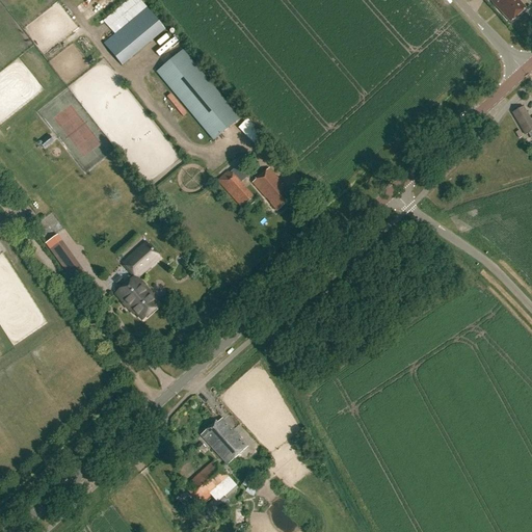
[(519,0),(491,0),(490,1),(510,23),(526,9),(519,1),(519,0)]
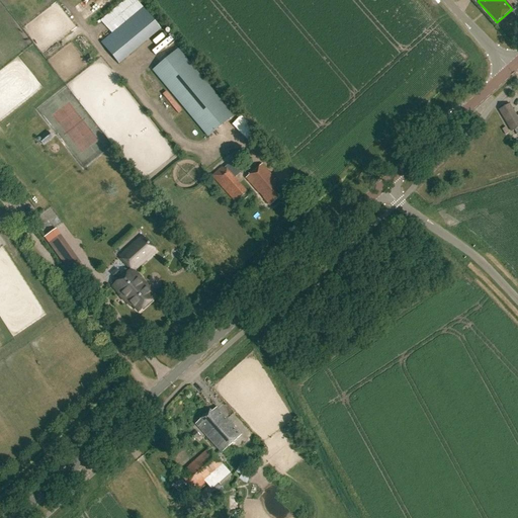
[(145,7),(100,41),(117,63),(162,29),(145,7)]
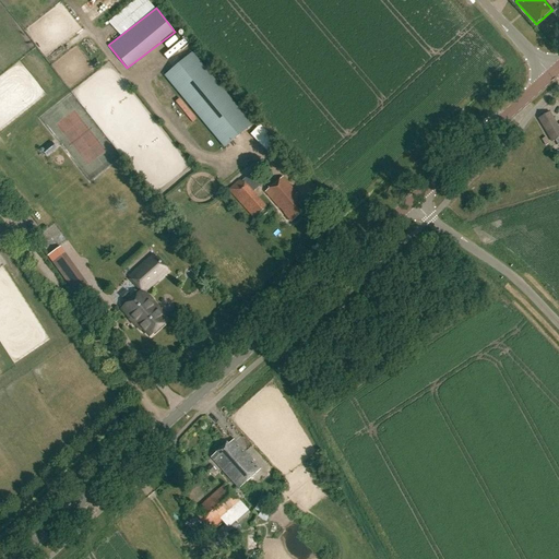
[(165,76),(224,149),(251,126),(192,55),(165,76)]
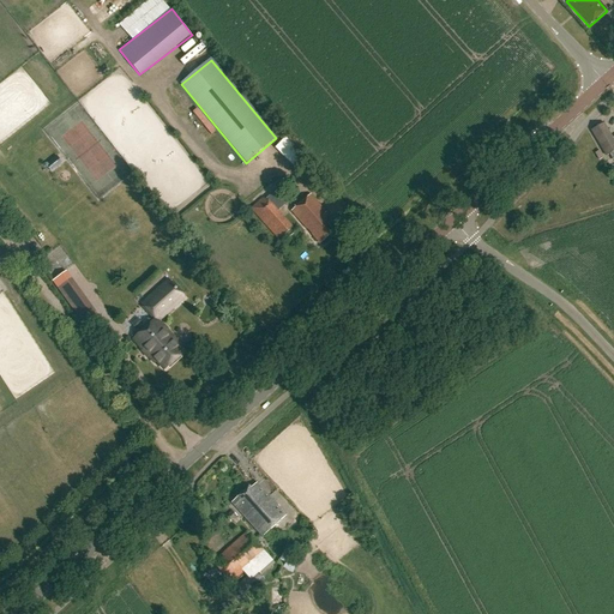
[(186,114),(206,137),(216,130),(196,107),(186,114)]
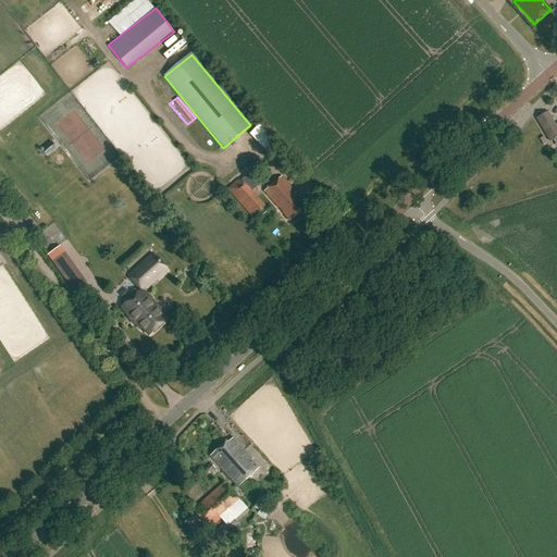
[(556,127),(556,128),(548,113),(531,123),(544,146),(556,137),(556,127)]
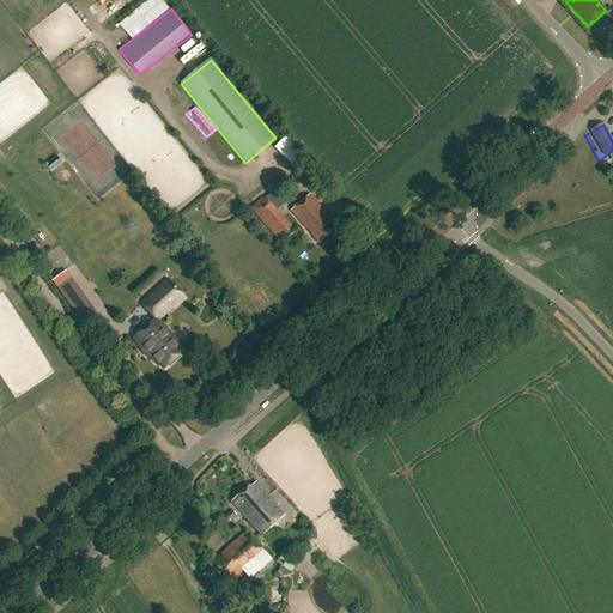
[(274,147),(281,155),(291,145),(284,138),(274,147)]
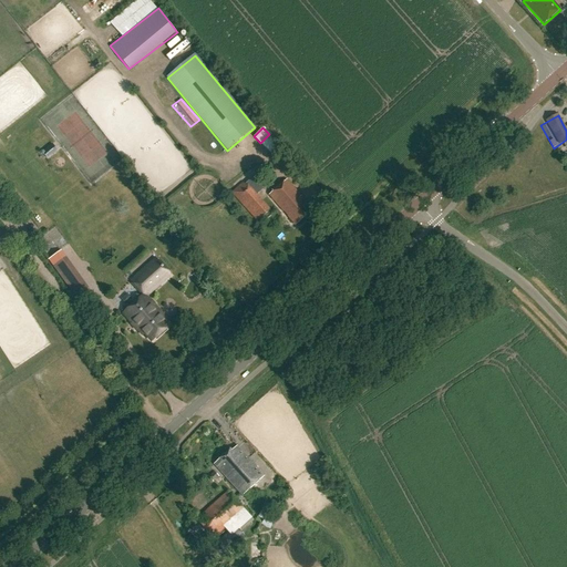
[(268,136),(260,144),(277,160),(285,152),(268,136)]
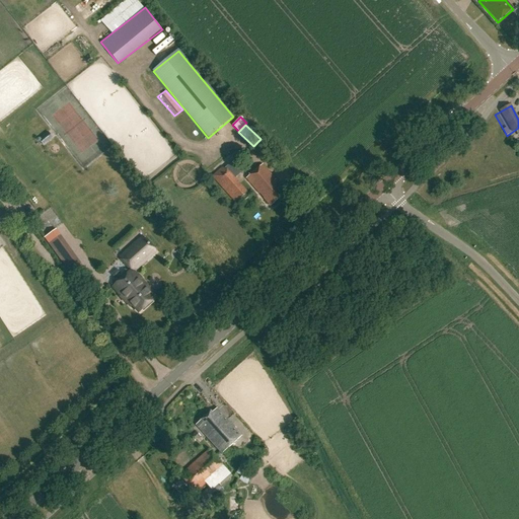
[(48,133),(39,140),(43,146),(53,139),(48,133)]
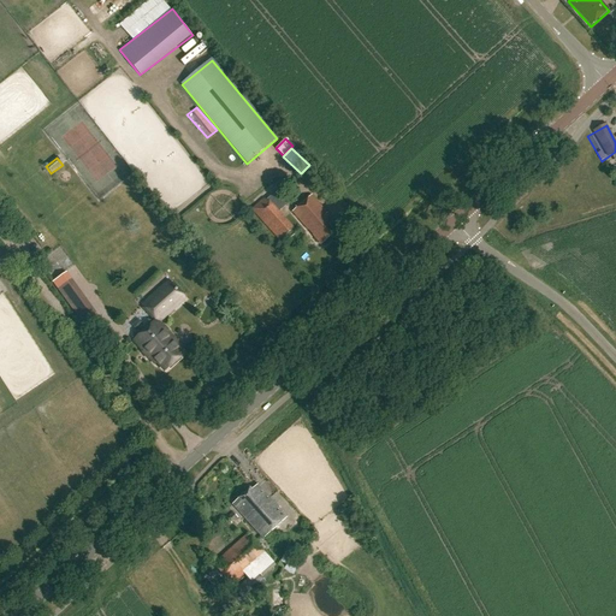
[(250,211),(256,217),(276,238),(279,241),(292,229),(290,226),(278,213),(289,203),(282,196),(282,195),(271,205),(265,197),(250,211)]
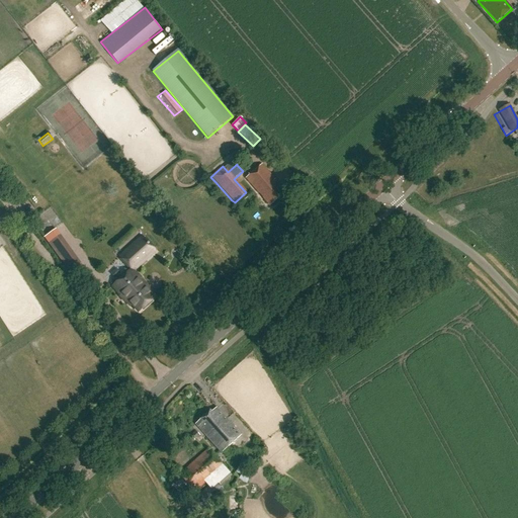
[(275,180),(262,165),(246,179),(259,194),(260,193),(263,197),(262,198),(269,206),(284,194),(281,191),(283,189),(279,185),(277,186),(273,182),(275,180)]
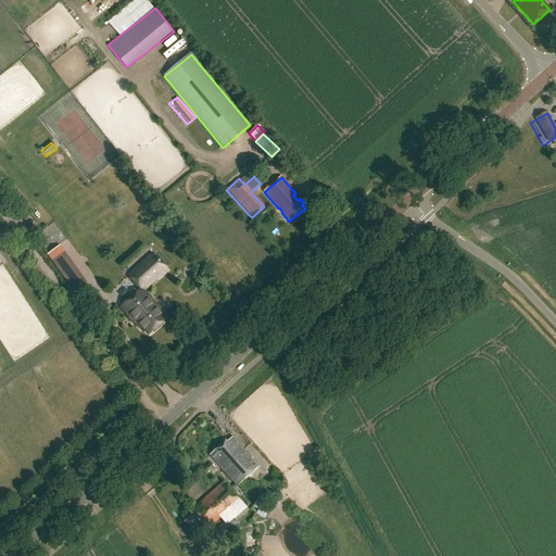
[(65,254),(52,263),(75,292),(88,283),(65,254)]
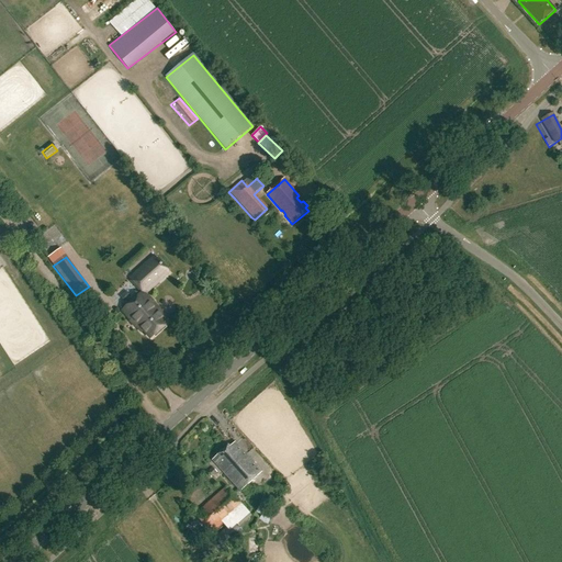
[(169,272),(155,257),(130,279),(143,293),(123,311),(142,333),(144,330),(152,338),(165,326),(163,323),(167,319),(145,295),(169,272)]
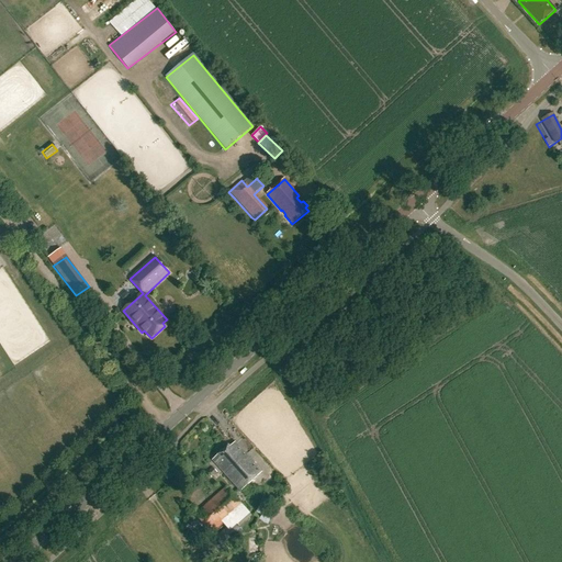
[(261,473),(234,442),(229,447),(228,446),(212,461),(239,492),(261,473)]
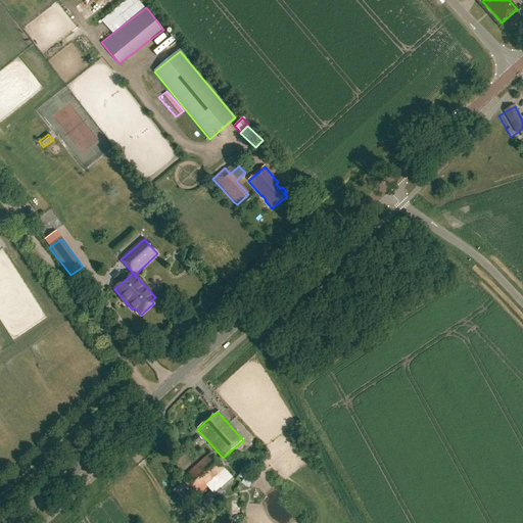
[(196,445),(202,440),(197,435),(192,440),(196,445)]
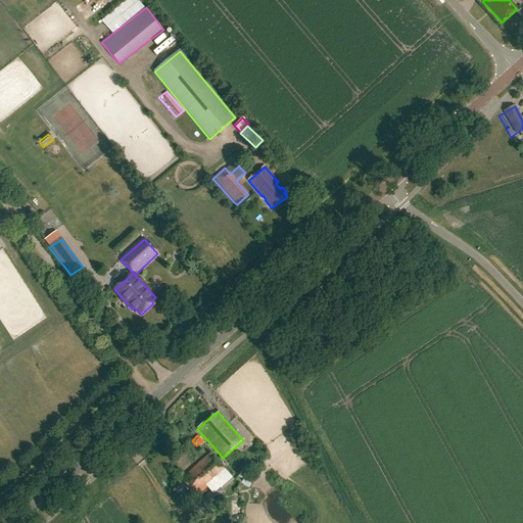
[(211,492),(230,476),(209,454),(181,480),(196,496),(206,486),(210,491),(211,492)]
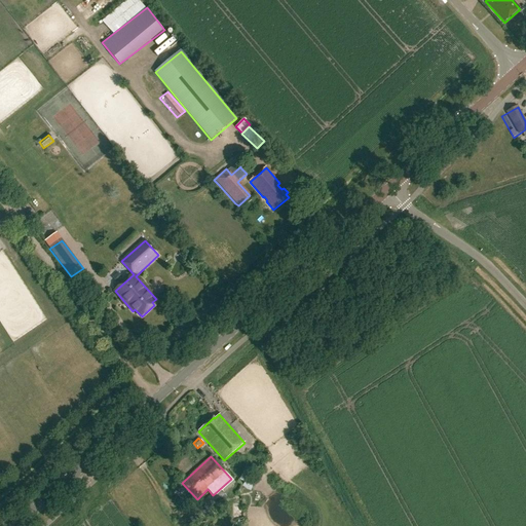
[(212,494),(192,512),(202,523),(222,505),(213,495),(212,494)]
